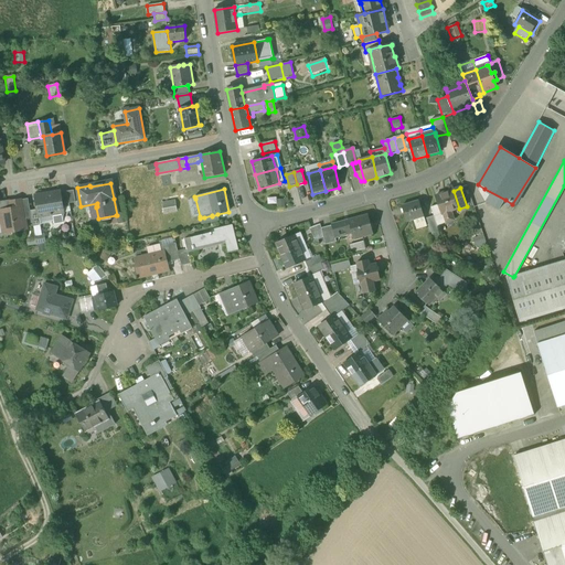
[(499,211),(505,200),(484,189),(479,199),(499,211)]
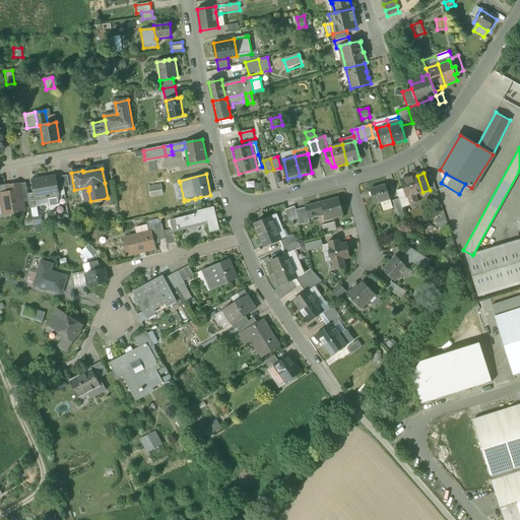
[(35,193),(35,199),(36,199),(49,197),(49,198),(57,197),(59,196),(58,192),(56,178),(56,176),(31,180),(35,193)]
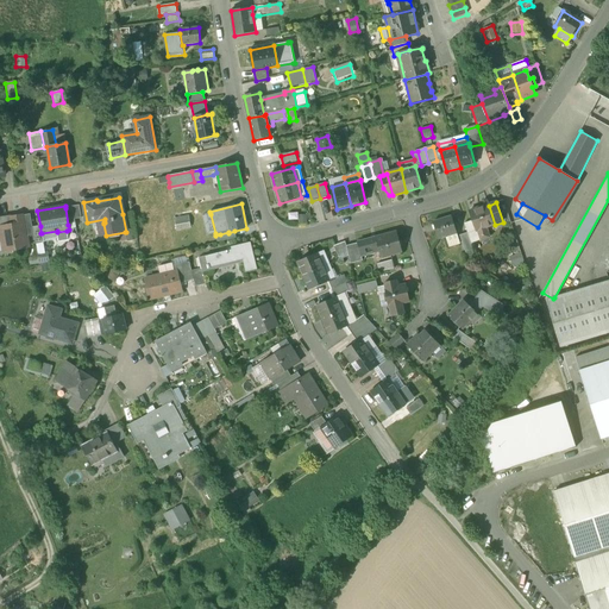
[(487,227),(495,225),(489,206),(470,212),(473,221),(477,231),(487,227)]
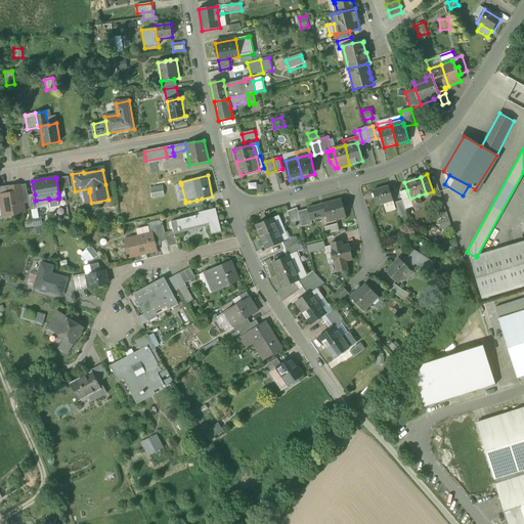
[(64,192),(64,189),(62,178),(56,179),(58,193),(64,192)]
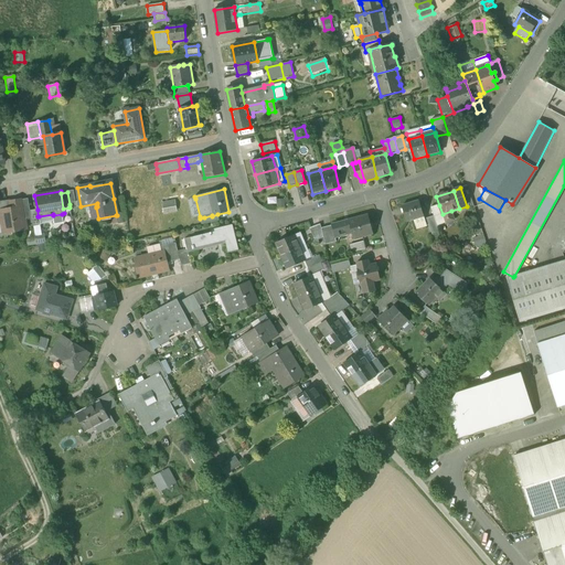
[(116,215),(117,224),(127,222),(124,205),(123,198),(114,199),(117,215),(116,215)]
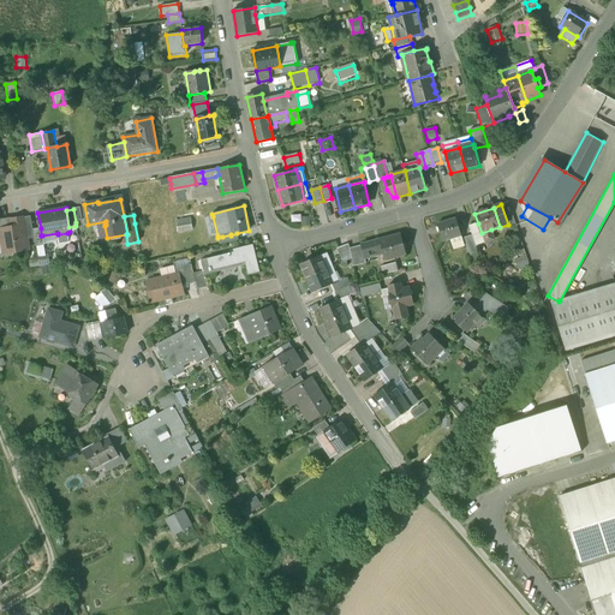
[(218,236),(213,216),(204,218),(209,238),(218,236)]
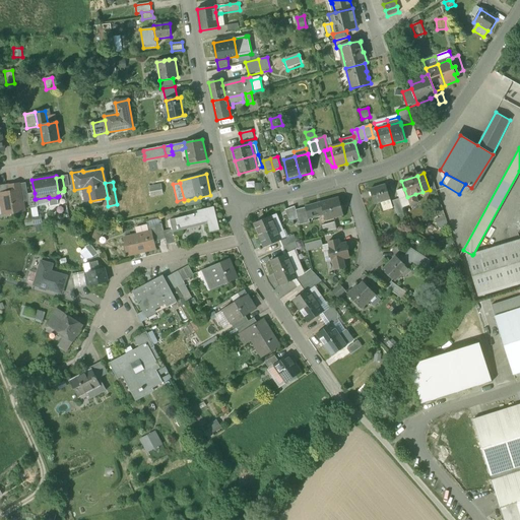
[(5,205),(6,212),(9,212),(21,210),(20,202),(22,202),(28,201),(27,194),(21,195),(19,184),(11,186),(12,188),(13,193),(0,195),(2,205),(5,205)]
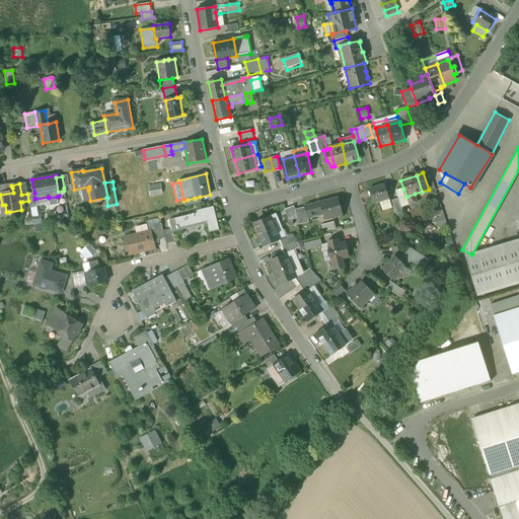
[(0,192),(0,195),(13,193),(12,188),(10,188),(9,183),(0,186),(0,192)]
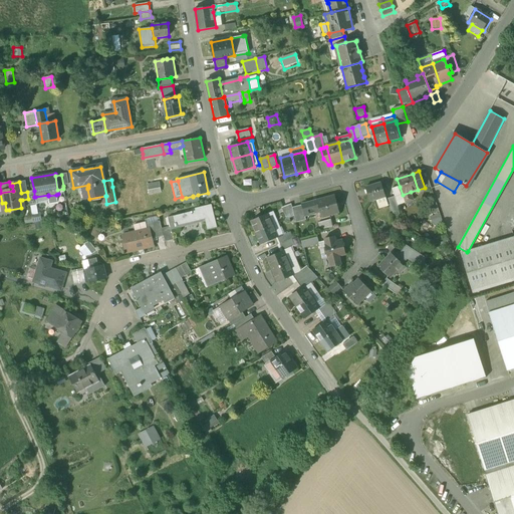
[(148,185),(149,194),(161,192),(160,183),(148,185)]
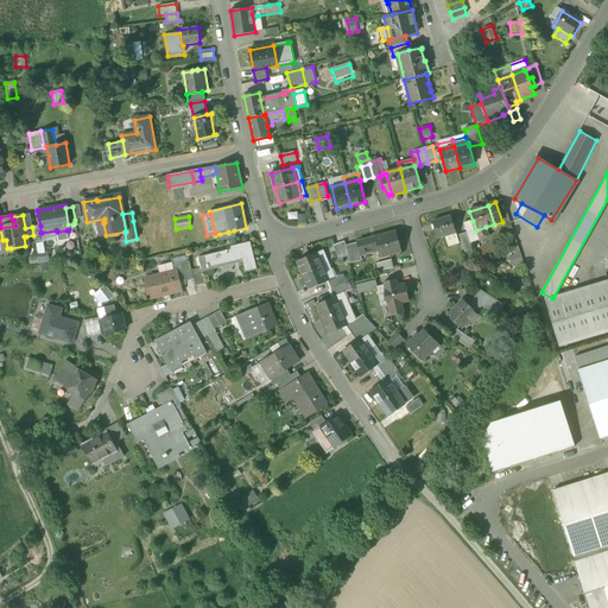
[(432,222),(437,239),(445,236),(456,233),(451,217),(432,222)]
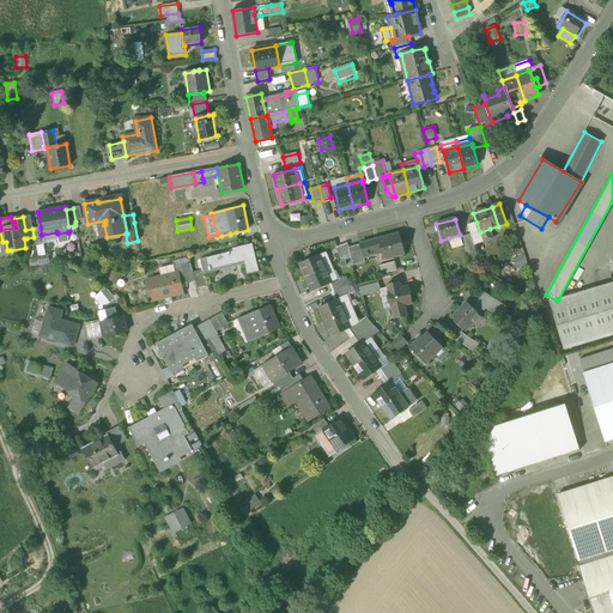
[(467,225),(471,235),(463,237),(468,254),(477,252),(474,246),(484,242),(480,232),(477,223),(467,225)]
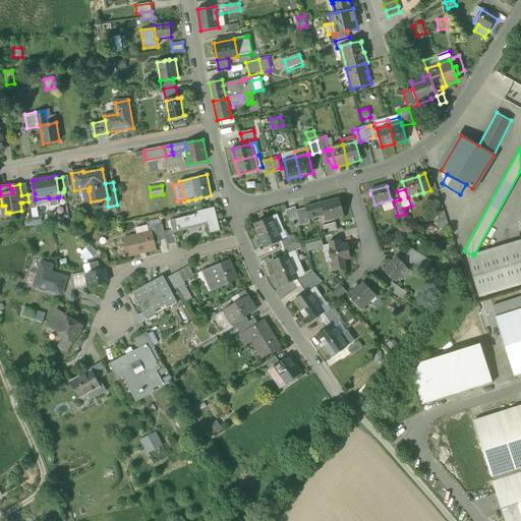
[(91,201),(89,191),(87,192),(85,190),(82,191),(84,204),(91,201)]
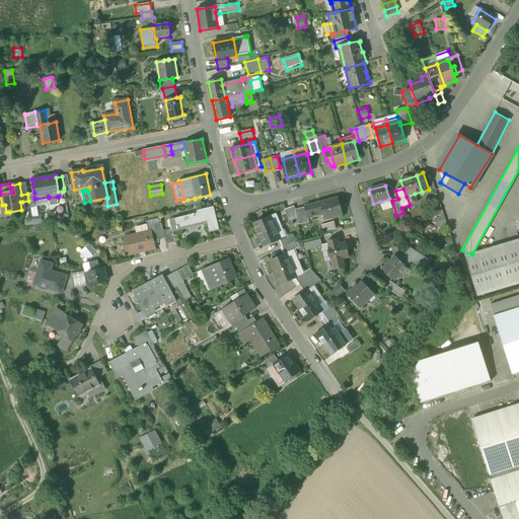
[(29,201),(30,208),(38,207),(38,206),(35,199),(34,199),(34,193),(27,194),(28,201),(29,201)]
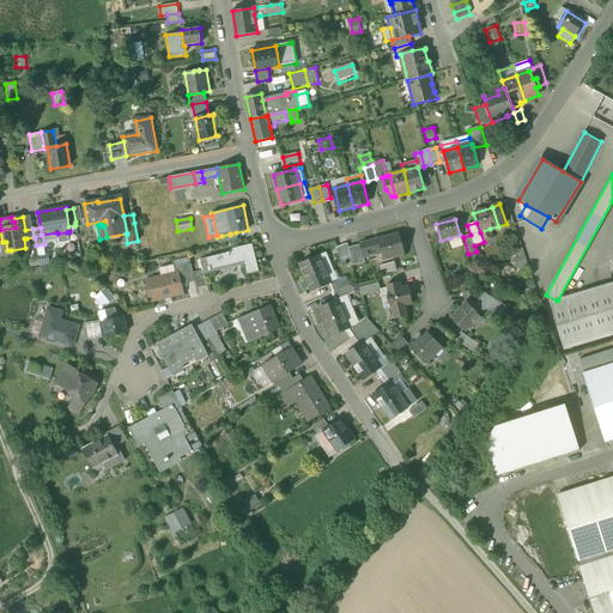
[(493,240),(490,229),(480,232),(484,242),(493,240)]
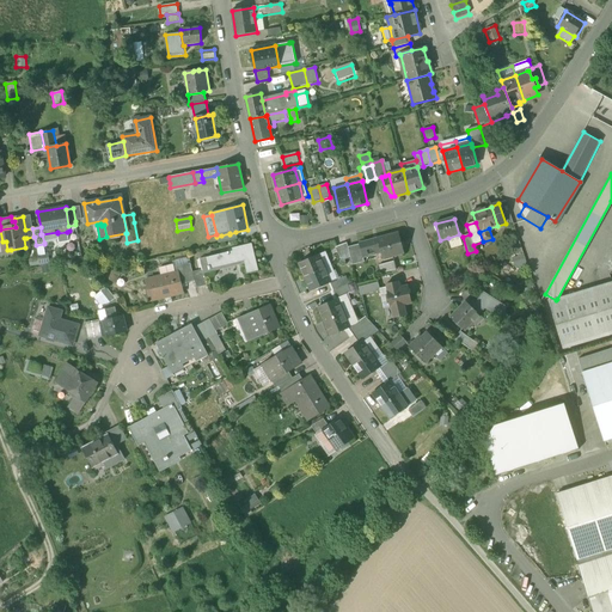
[(57,232),(42,234),(44,243),(59,240),(57,233),(57,232)]
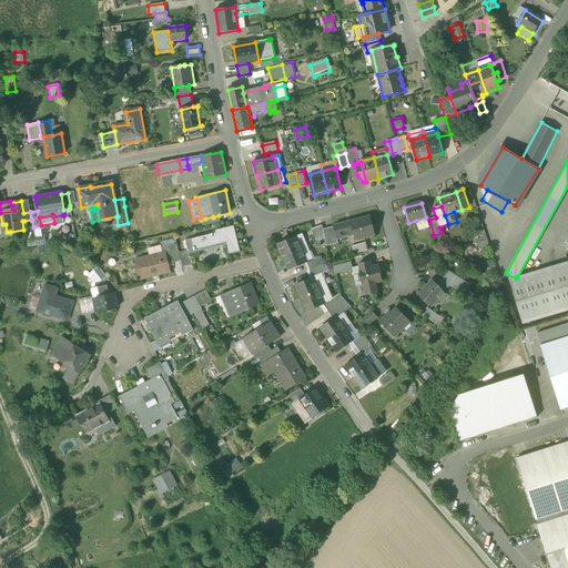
[(62,215),(53,216),(54,223),(54,225),(63,224),(62,215)]
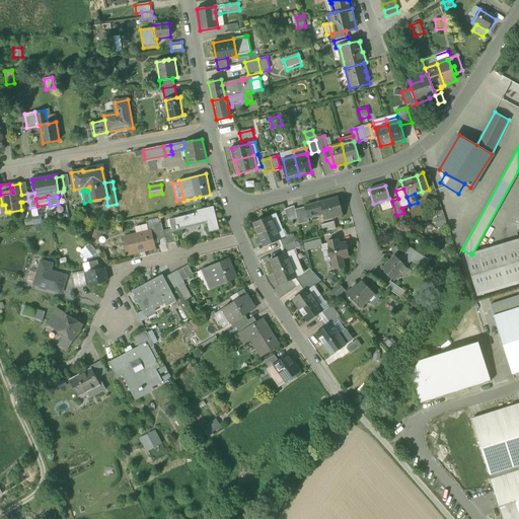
[(188,200),(190,206),(202,203),(200,197),(195,199),(195,198),(188,200)]
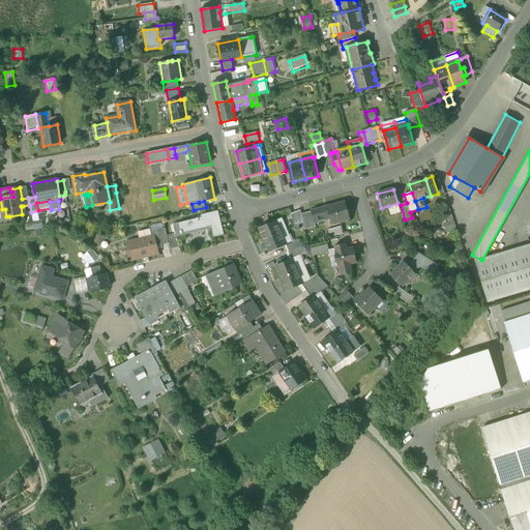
[(345,203),(327,207),(329,217),(330,218),(331,224),(350,218),(345,203)]
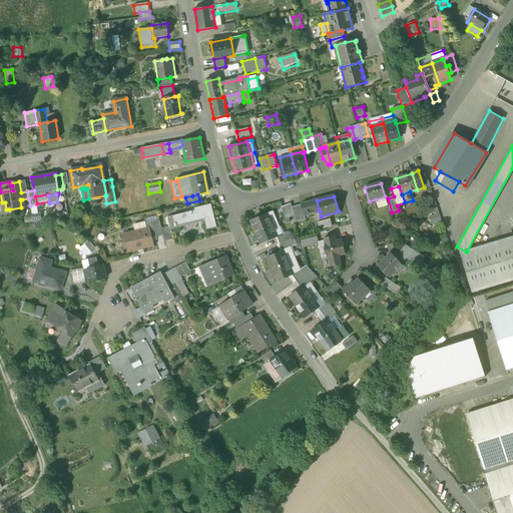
[(388,205),(385,196),(376,199),(378,208),(388,205)]
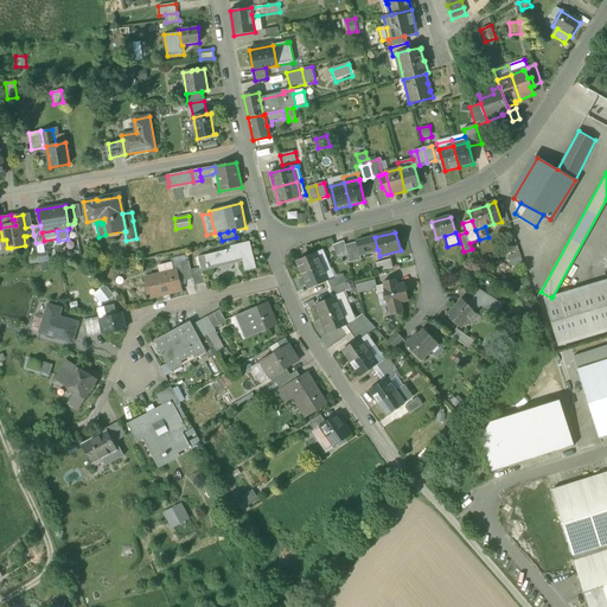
[(374,250),(377,249),(375,237),(356,243),(359,255),(374,251),(374,250)]
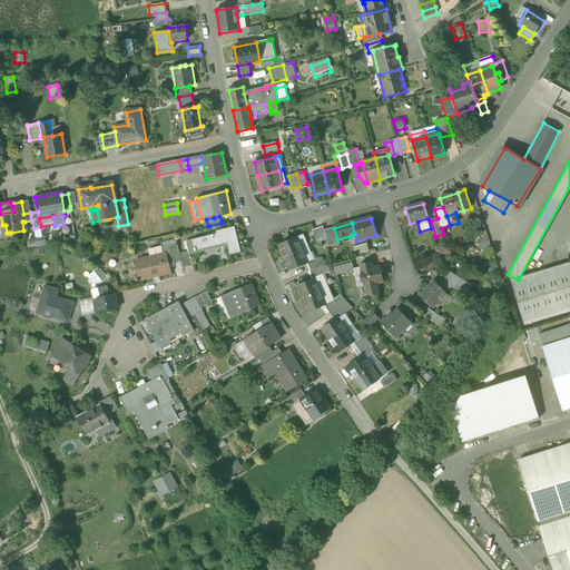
[(6,225),(2,225),(0,225),(0,241),(11,238),(10,235),(10,233),(7,233),(6,225)]
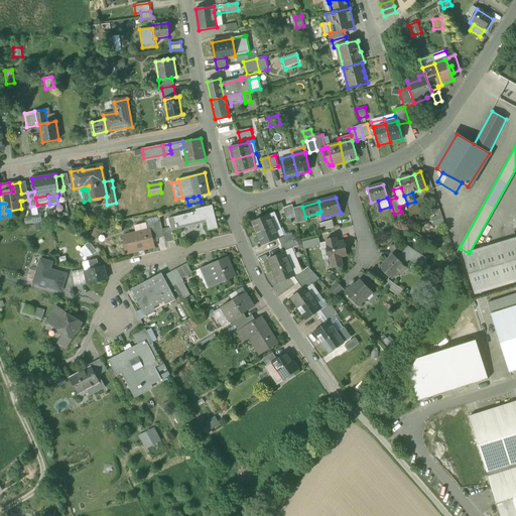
[(206,221),(208,231),(218,229),(213,206),(196,210),(196,212),(173,217),(176,228),(206,221)]
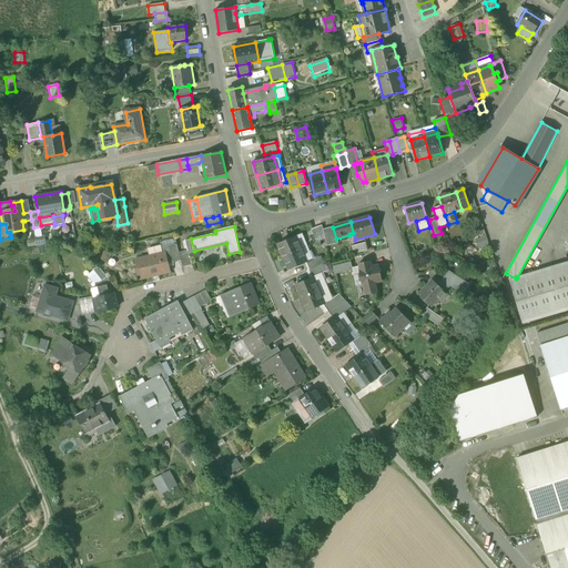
[(317,242),(325,239),(323,230),(322,226),(314,229),(317,242)]
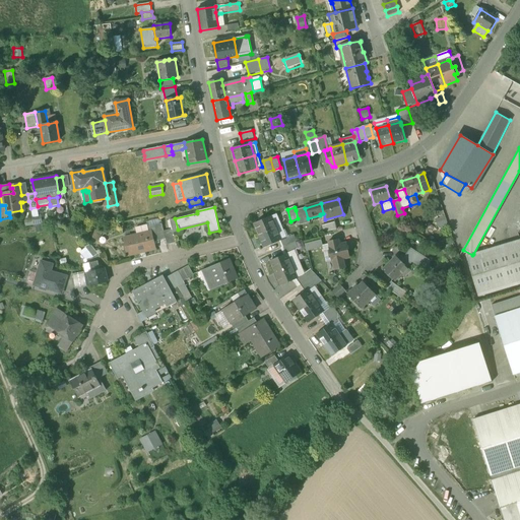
[(305,208),(296,210),(298,218),(300,225),(310,223),(308,218),(305,208)]
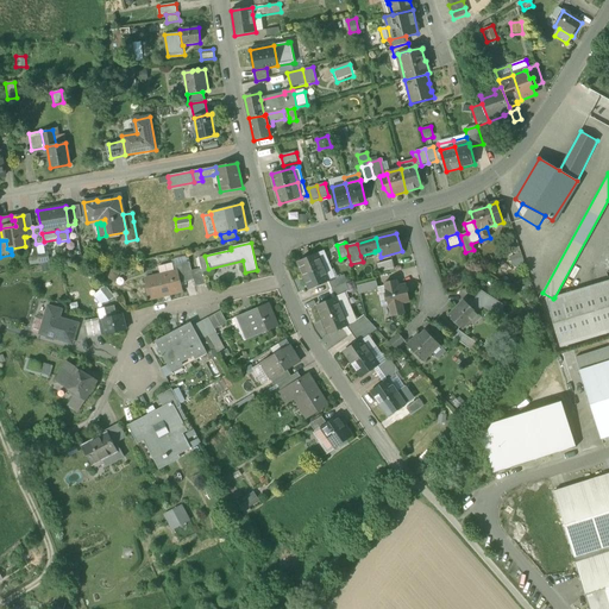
[(318,253),(324,268),(330,264),(324,251),(318,253)]
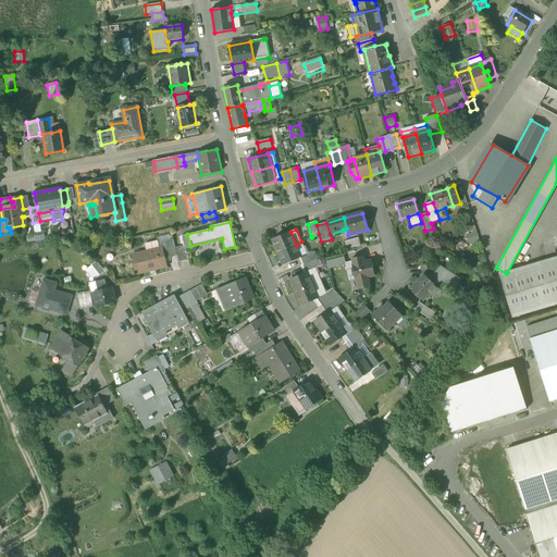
[(272,239),(277,252),(296,245),(291,232),(272,239)]
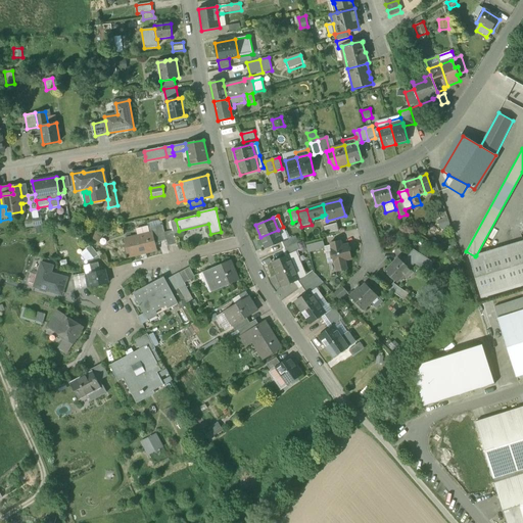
[(449,225),(447,218),(437,222),(439,228),(449,225)]
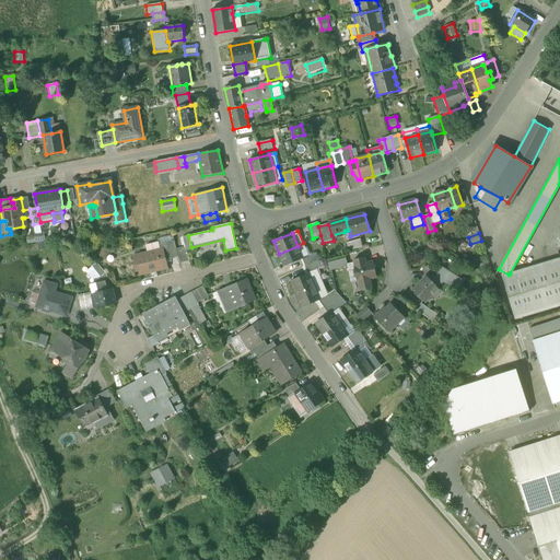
[(35,235),(35,236),(36,243),(46,242),(44,234),(42,234),(35,235)]
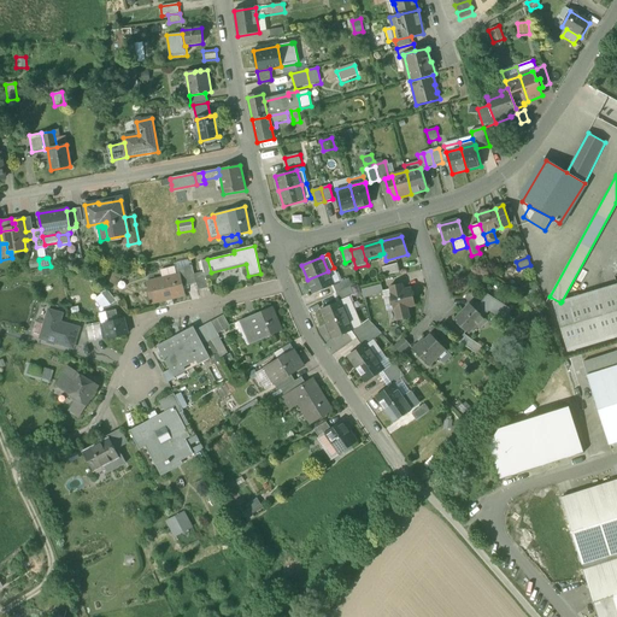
[(175,266),(175,270),(183,268),(191,266),(188,260),(174,263),(175,266)]
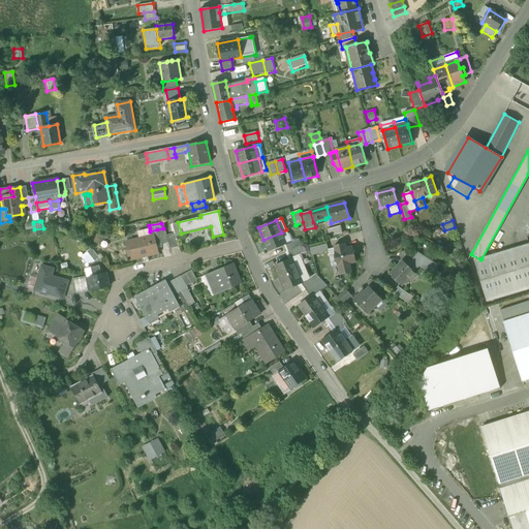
[(328,229),(330,237),(343,234),(341,226),(328,229)]
